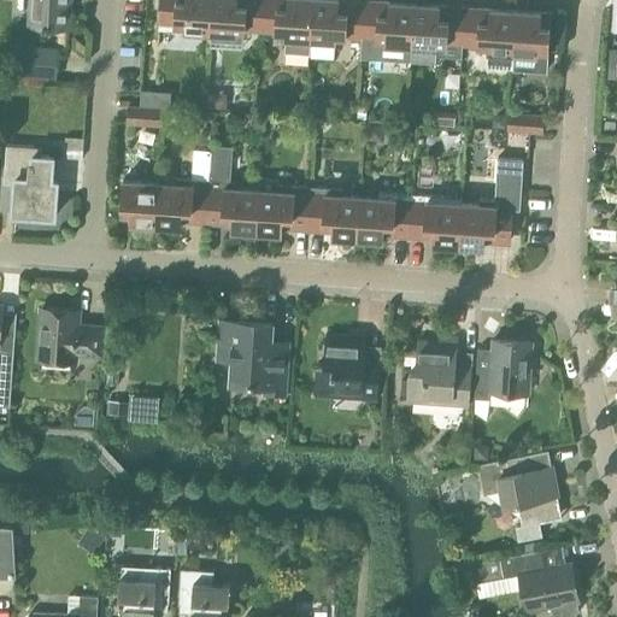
[(70,0),(31,0),(30,25),(43,27),(43,28),(50,28),(50,27),(58,27),(57,41),(68,42),(70,0)]
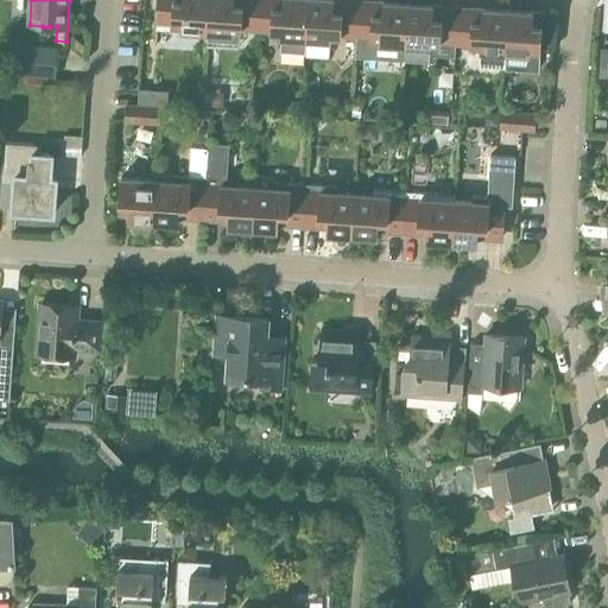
[(157,0),(156,27),(207,31),(208,0),(157,0)]
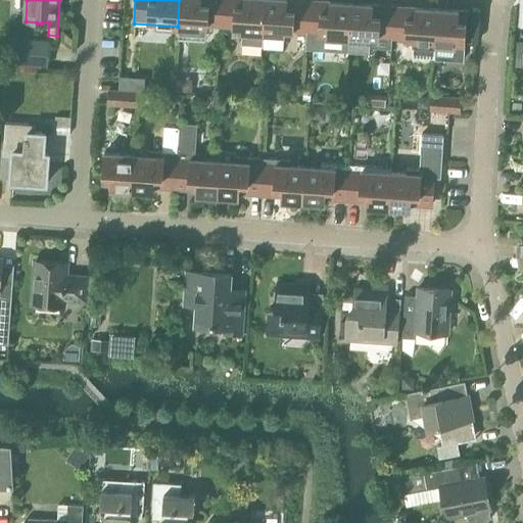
[(179,0),(178,27),(180,27),(179,40),(205,41),(206,24),(221,25),(222,0),(179,0)]
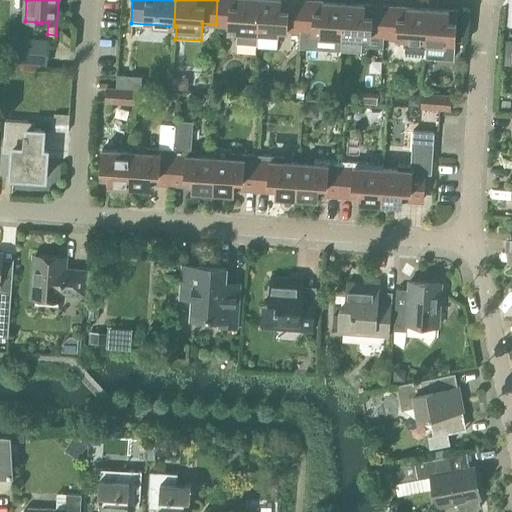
[(257,44),(257,32),(258,32),(260,0),(217,0),(216,24),(237,26),(237,31),(236,43),(257,44)]
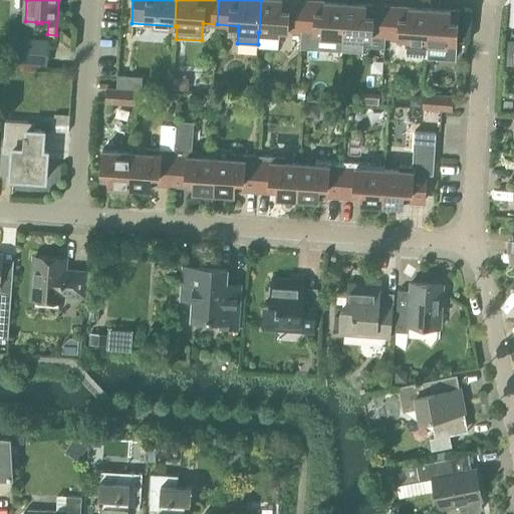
[(261,0),(259,32),(280,33),(280,29),(301,30),(303,4),(291,3),(290,0),(261,0)]
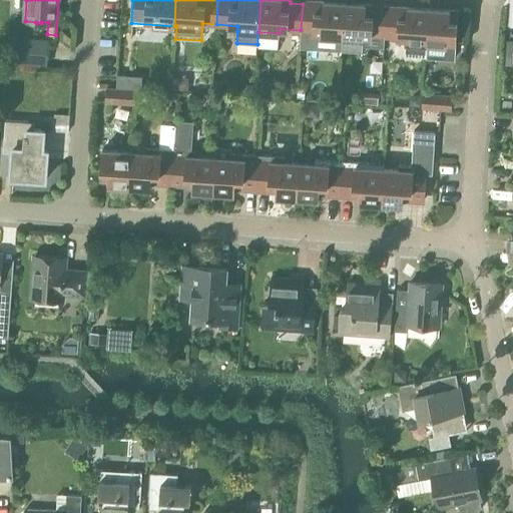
[(303,4),(301,30),(322,31),(322,36),(343,38),(345,3),(316,1),(315,4),(303,4)]
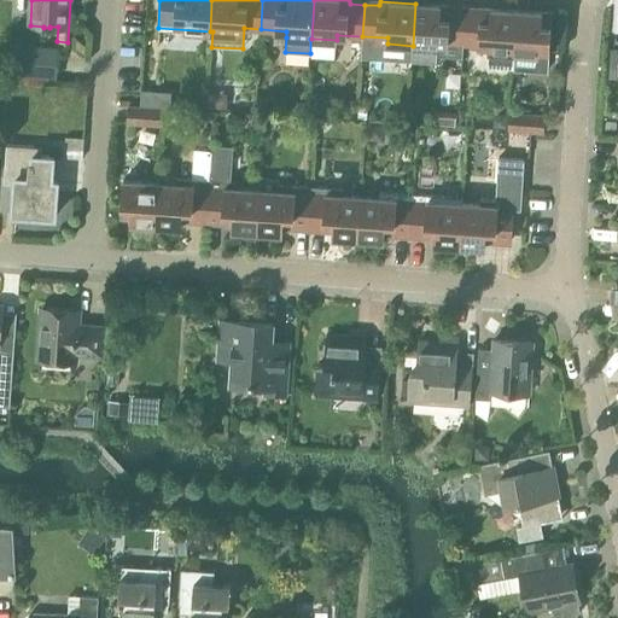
[(412,60),(437,62),(438,47),(438,41),(464,44),(466,11),(450,11),(452,6),(415,4),(413,46),(412,60)]
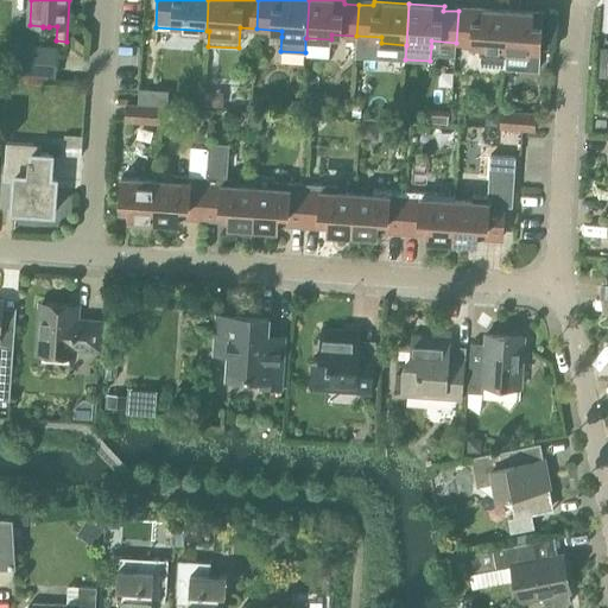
[(481,50),(481,64),(505,67),(508,11),(474,8),(473,12),(458,11),(456,43),(470,44),(470,50),(481,50)]
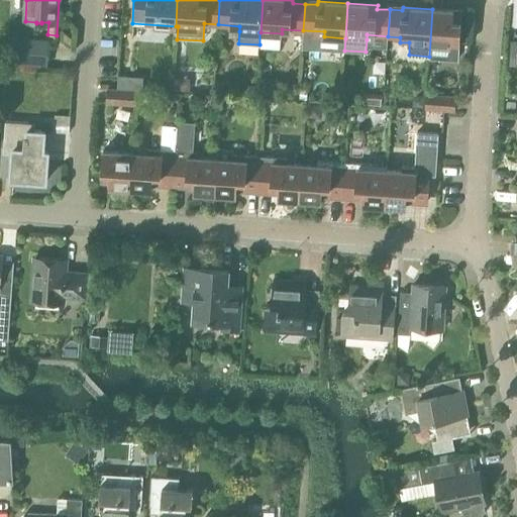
[(458,41),(460,41),(462,11),(432,9),(429,57),(454,58),(457,55),(458,41)]
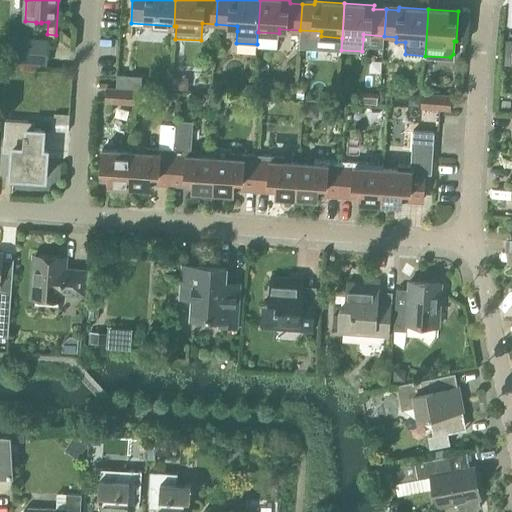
[(20,38),(19,64),(47,66),(48,39),(20,38)]
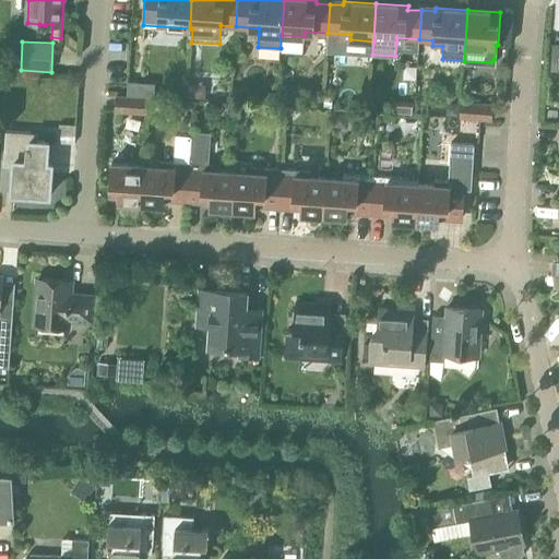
[(128,85),(127,96),(137,97),(138,82),(128,82),(128,85)]
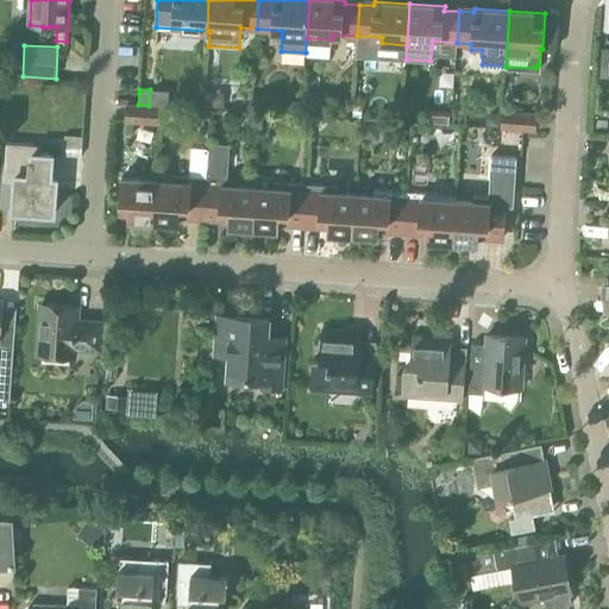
[(300,113),(301,101),(294,100),(289,104),(290,112),(300,113)]
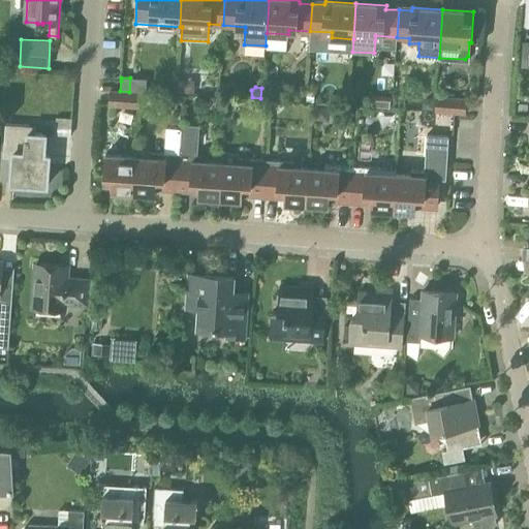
[(110,105),(139,107),(141,93),(131,92),(129,92),(120,91),(110,91),(110,105)]
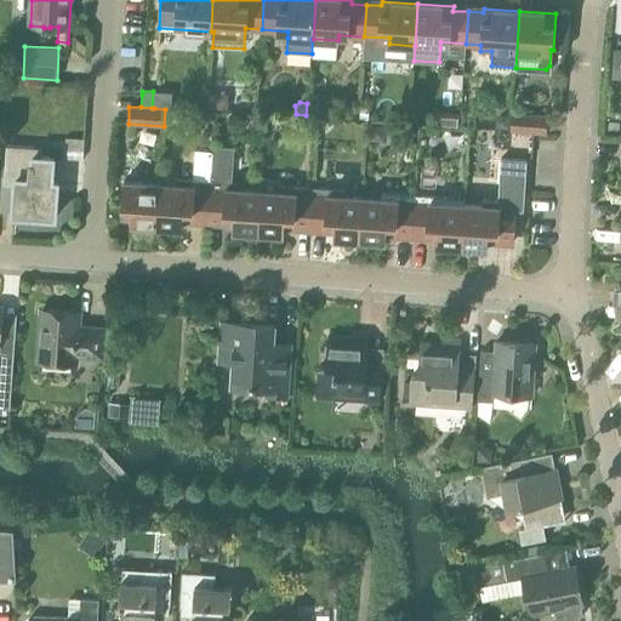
[(369,121),(370,108),(362,108),(359,120),(369,121)]
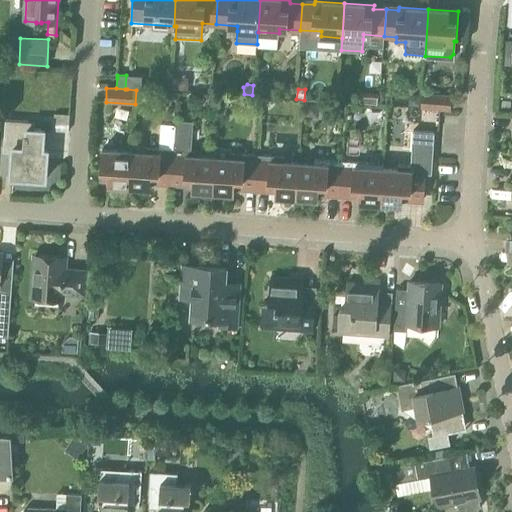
[(360,93),(359,103),(377,104),(378,94),(360,93)]
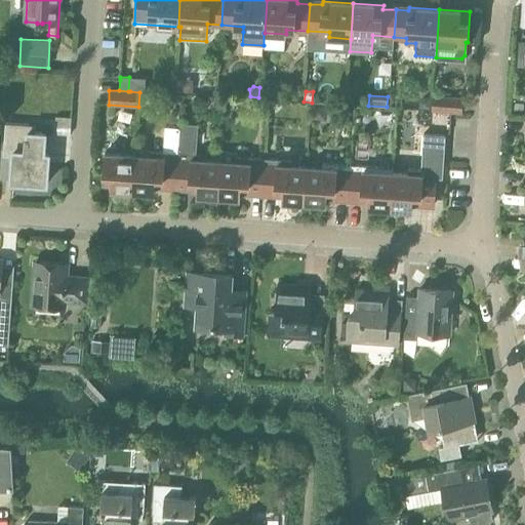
[(463,98),(433,96),(432,111),(442,111),(462,113),(463,98)]
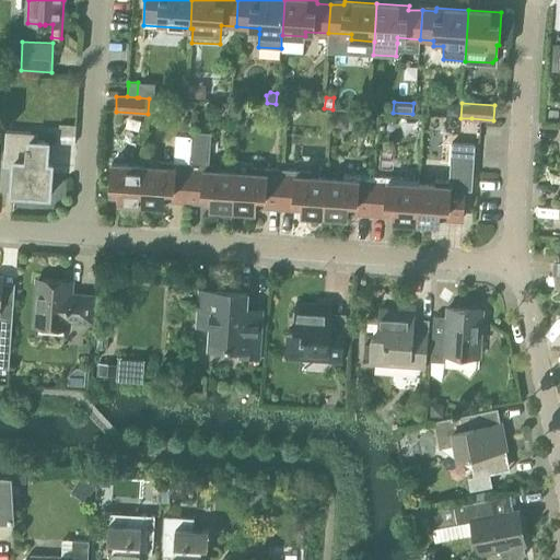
[(458,115),(459,105),(453,104),(448,108),(447,115),(458,115)]
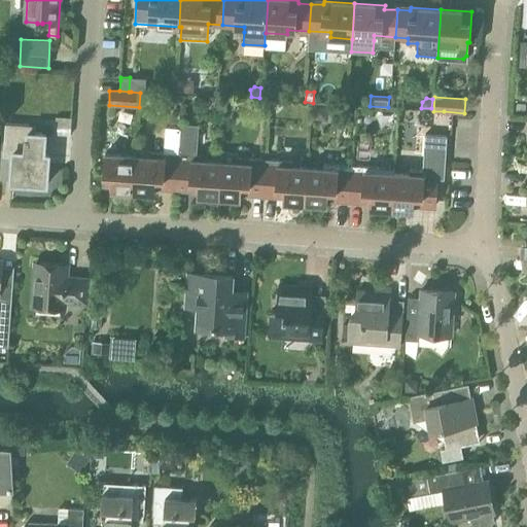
[(5,125),(3,151),(13,152),(13,157),(11,177),(11,182),(27,183),(47,185),(49,164),(49,154),(44,153),(46,135),(29,134),(29,126),(5,125)]
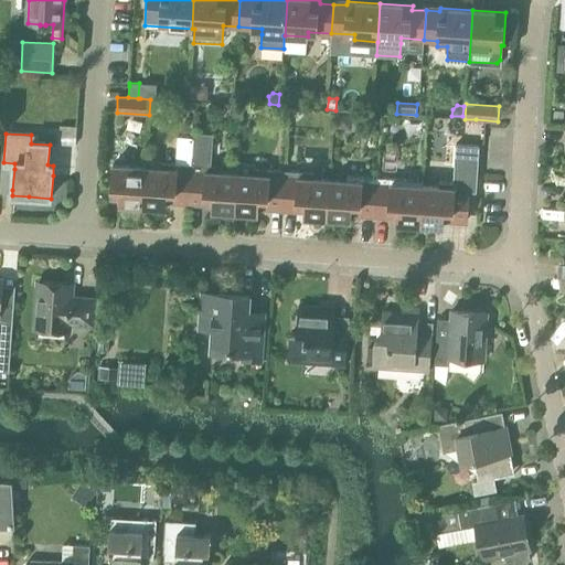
[(222,172),(222,167),(210,166),(210,159),(212,159),(213,135),(194,134),(192,164),(190,200),(203,201),(203,205),(212,205),(212,211),(235,213),(237,173),(222,172)]
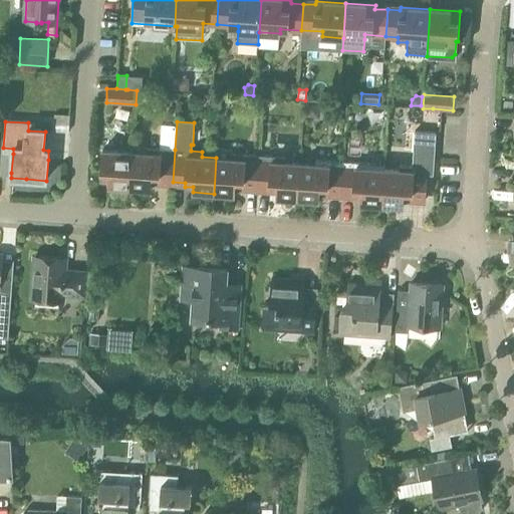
[(417,132),(415,166),(401,166),(400,170),(384,169),(382,205),(404,206),(404,202),(413,202),(413,199),(427,200),(428,176),(435,177),(437,133),(417,132)]
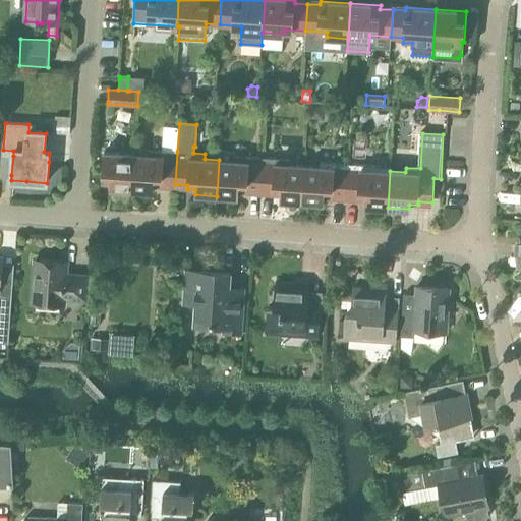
[(175,184),(177,152),(134,149),(133,154),(134,154),(131,190),(154,191),(154,186),(162,187),(162,183),(175,184)]
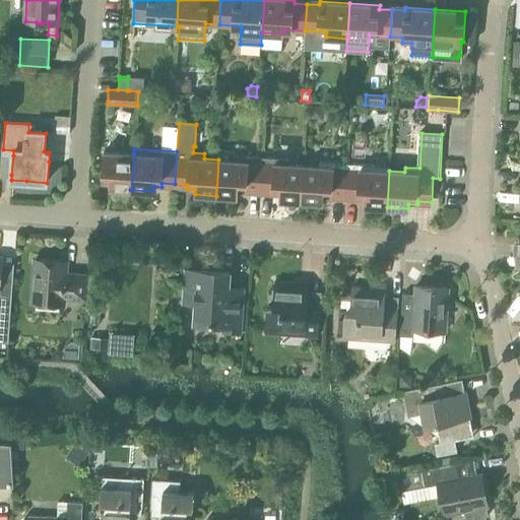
[(104,151),(102,183),(111,184),(111,188),(131,190),(134,153),(133,153),(104,151)]
